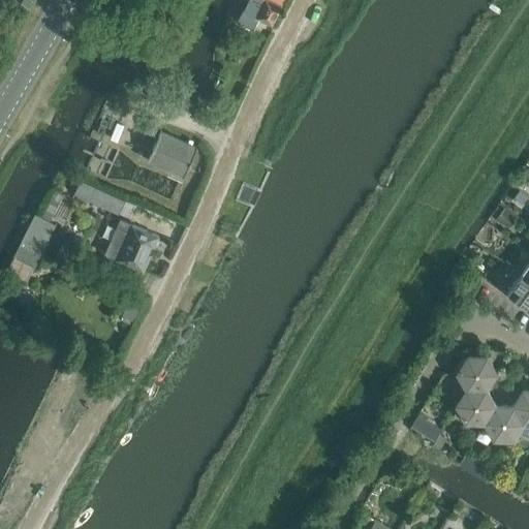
[(23,0),(21,3),(29,8),(34,0),(23,0)]
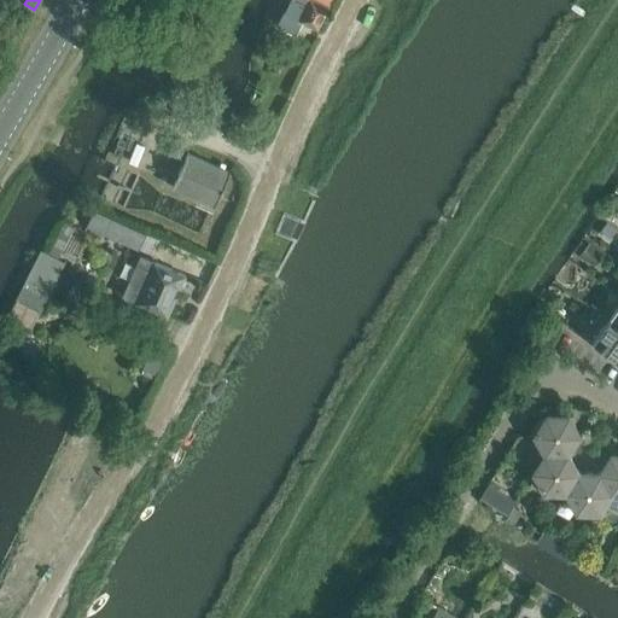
[(291,0),(286,11),(285,11),(278,25),(297,34),(303,21),(319,28),(332,0),(291,0)]
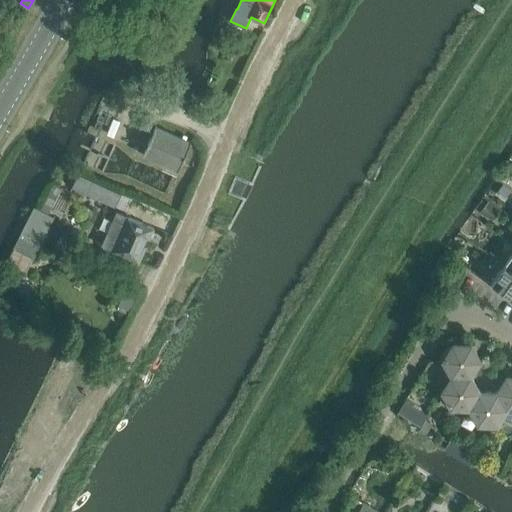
[(143,156),(177,171),(191,141),(156,125),(143,156)]
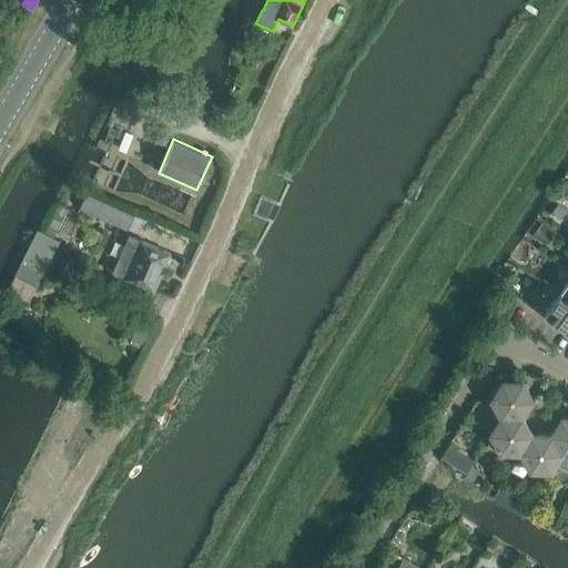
[(78,189),(72,201),(84,206),(90,194),(78,189)]
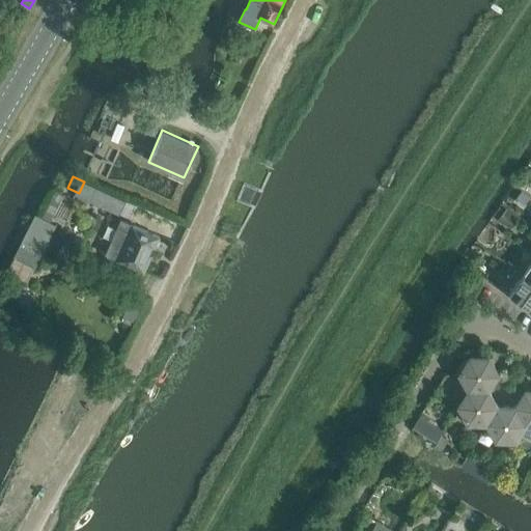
[(85,182),(79,194),(95,201),(102,189),(85,182)]
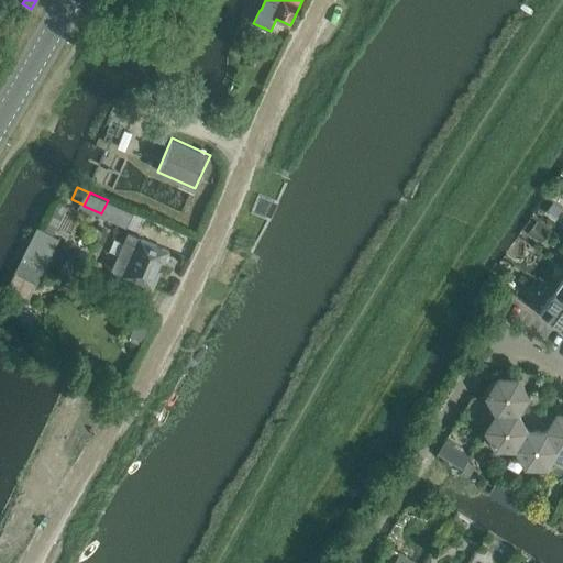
[(108,200),(101,213),(112,219),(112,220),(127,227),(133,213),(118,207),(119,205),(108,200)]
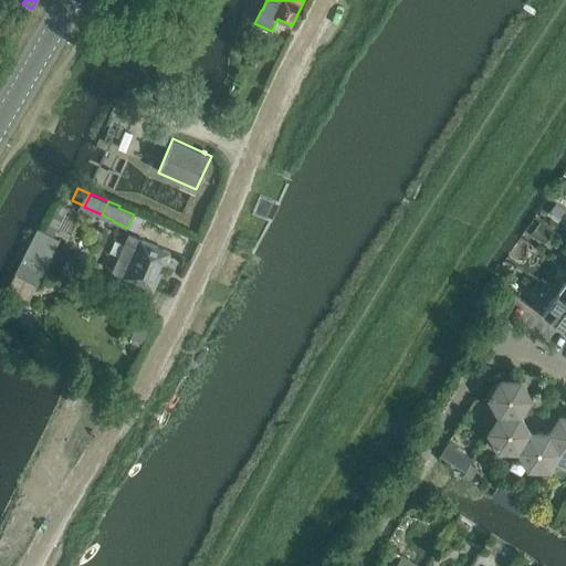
[(565,211),(556,205),(551,211),(561,218),(565,211)]
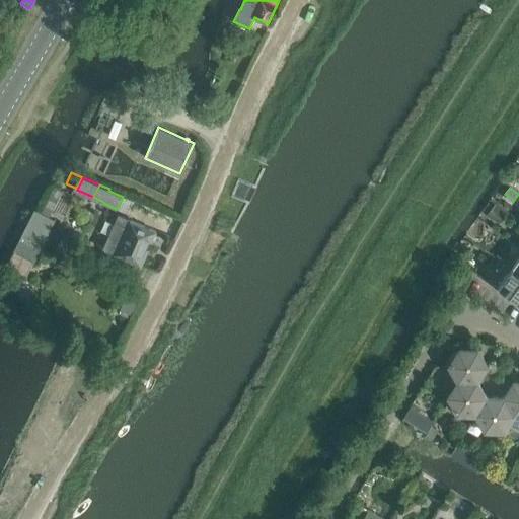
[(497,223),(506,212),(495,205),(487,216),(497,223)]
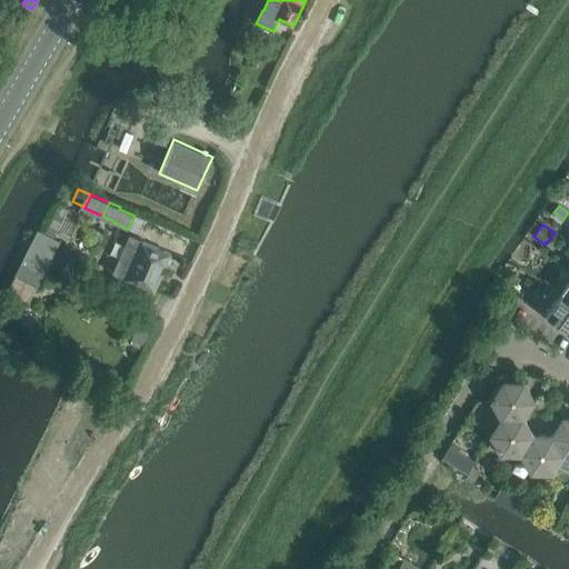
[(38,229),(15,276),(32,285),(56,238),(38,229)]
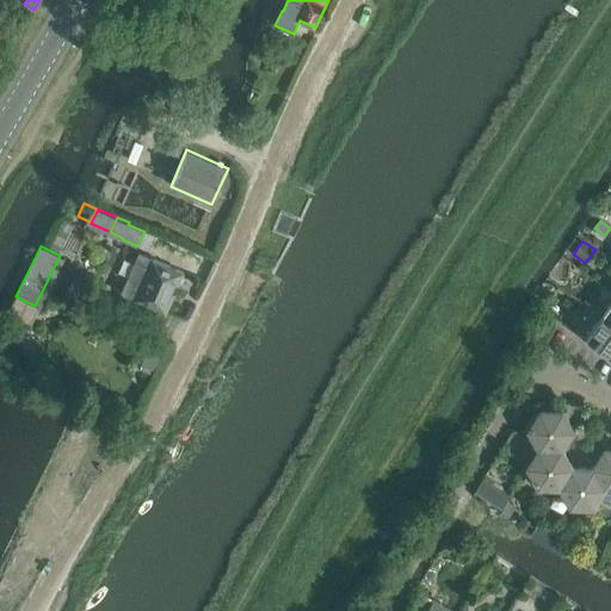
[(129,279),(122,296),(125,297),(166,314),(184,272),(140,254),(129,279)]
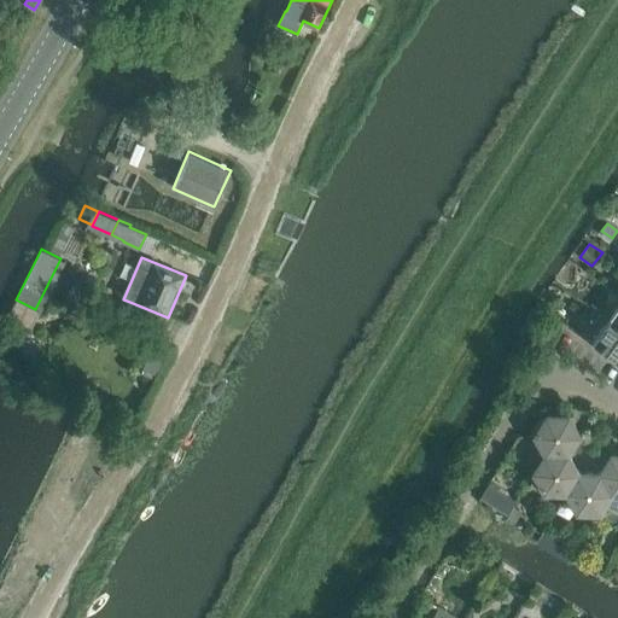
[(593,342),(617,360),(617,326),(608,320),(593,342)]
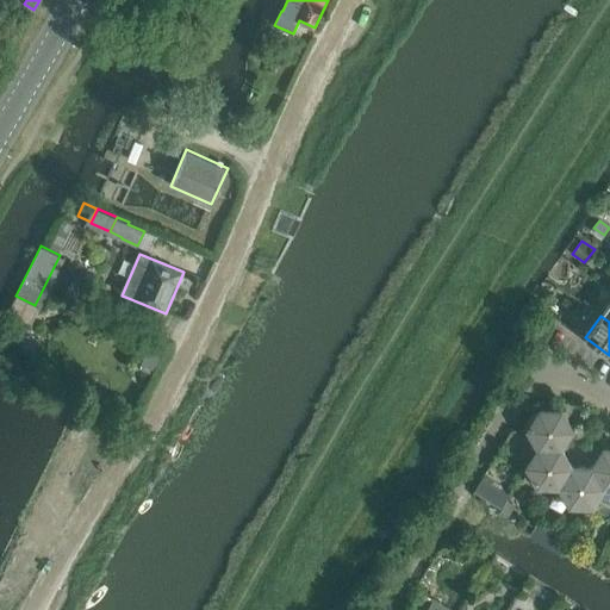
[(528,429),(539,448),(561,448),(573,430),(562,410),(540,410),(528,429)]
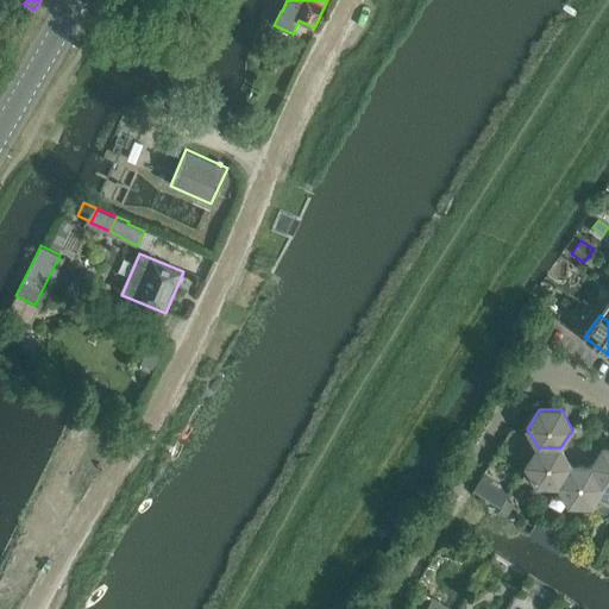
[(537,485),(559,485),(571,466),(560,447),(538,447),(526,465),(537,485)]
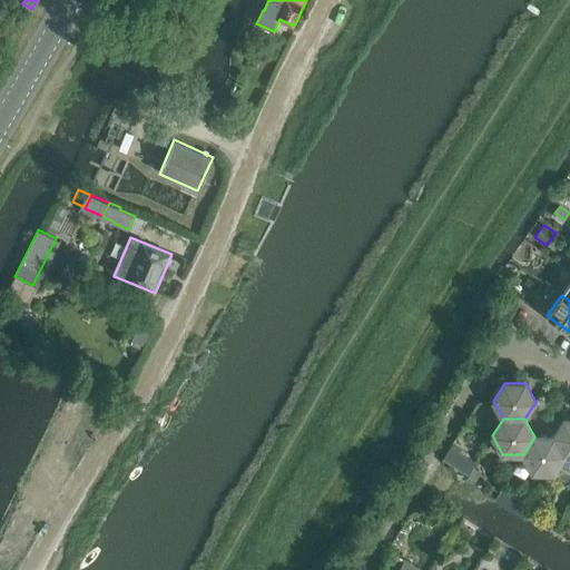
[(569,419),(564,420),(553,436),(564,455),(557,467),(569,471),(569,419)]
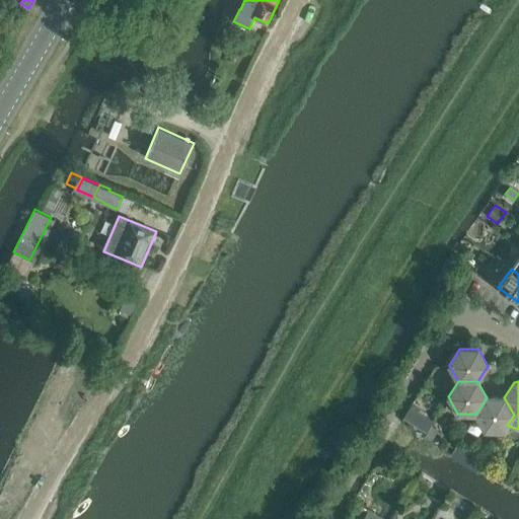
[(504,431),(507,425),(514,415),(504,397),(487,397),(476,414),(485,430),(504,431)]
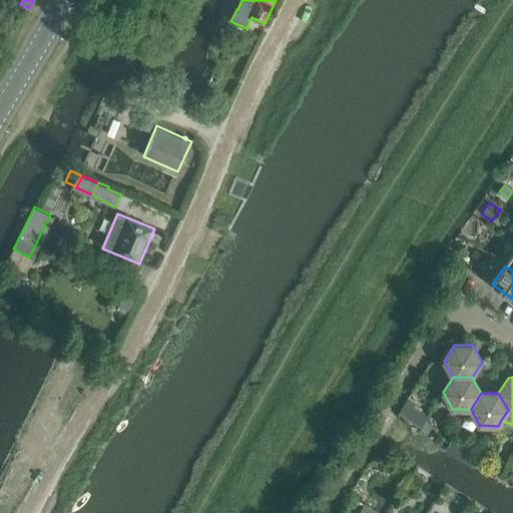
[(406,402),(400,413),(423,426),(429,415),(406,402)]
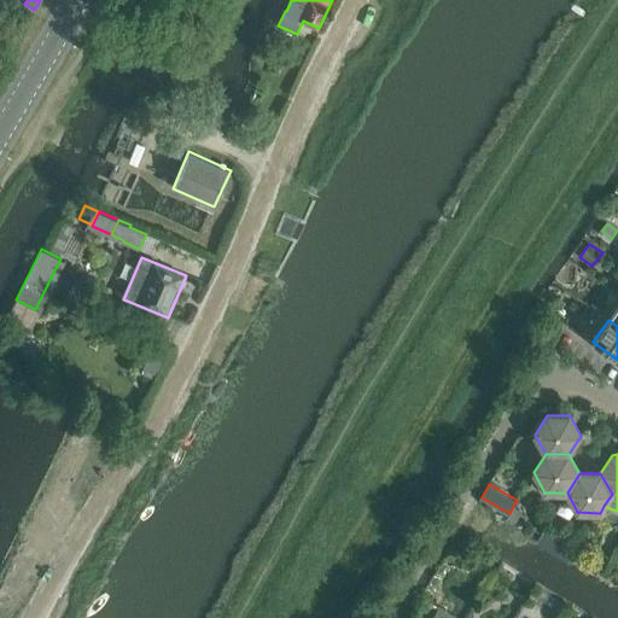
[(520,511),(514,506),(506,519),(512,524),(516,523),(520,514),(520,511)]
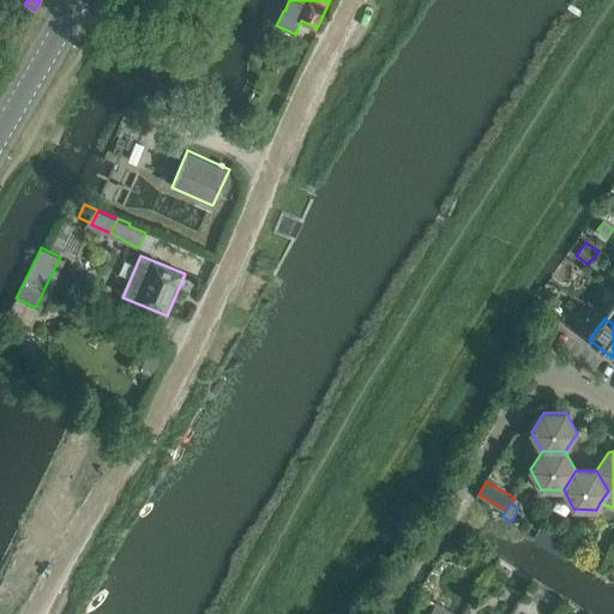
[(455,613),(423,595),(411,613),(455,613)]
